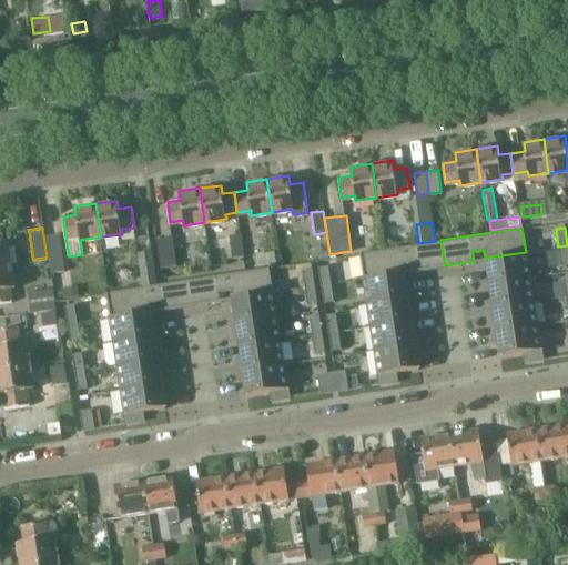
[(0,265),(11,264),(9,243),(3,244),(1,231),(0,231),(0,265)]
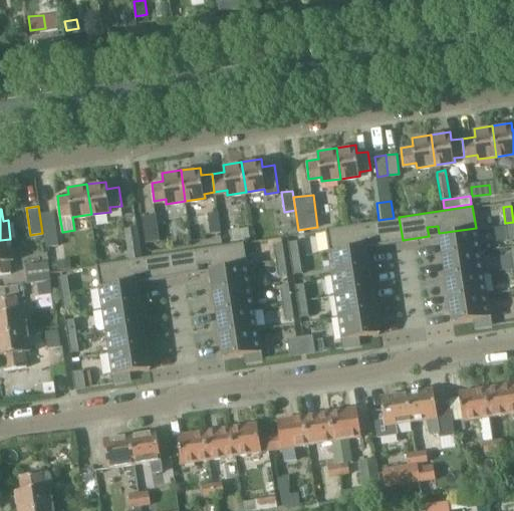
[(218,211),(207,213),(210,233),(220,231),(218,211)]
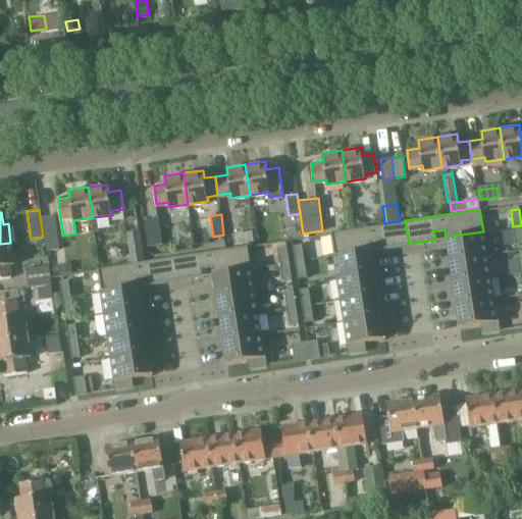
[(59,248),(54,215),(42,216),(47,250),(59,248)]
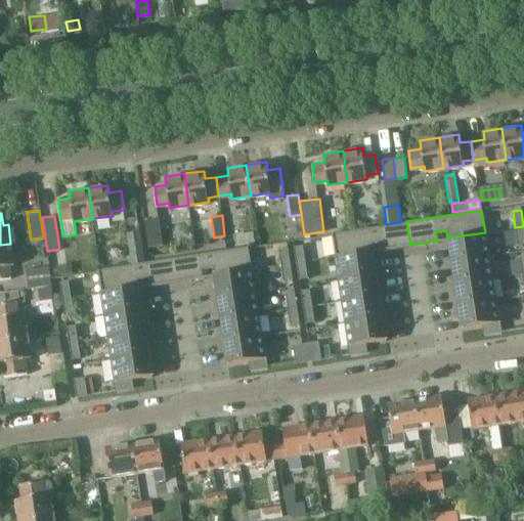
[(158,218),(143,220),(147,247),(162,245),(158,218)]
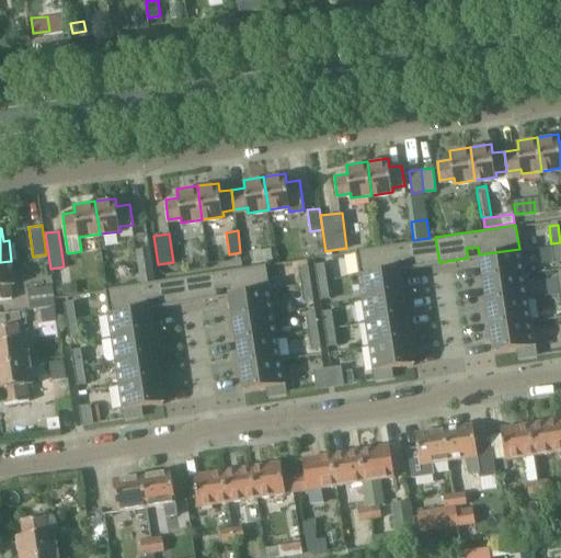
[(380,234),(379,234),(380,245),(384,245),(392,243),(391,238),(380,234)]
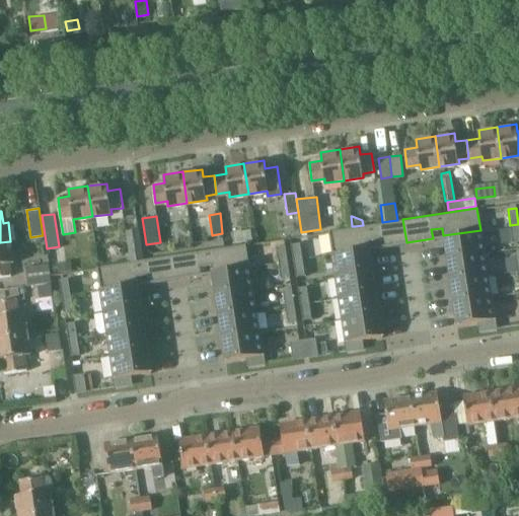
[(352,226),(327,230),(331,252),(369,246),(367,239),(378,237),(379,246),(406,242),(402,219),(397,220),(389,221),(382,222),(363,225),(355,226),(352,226)]
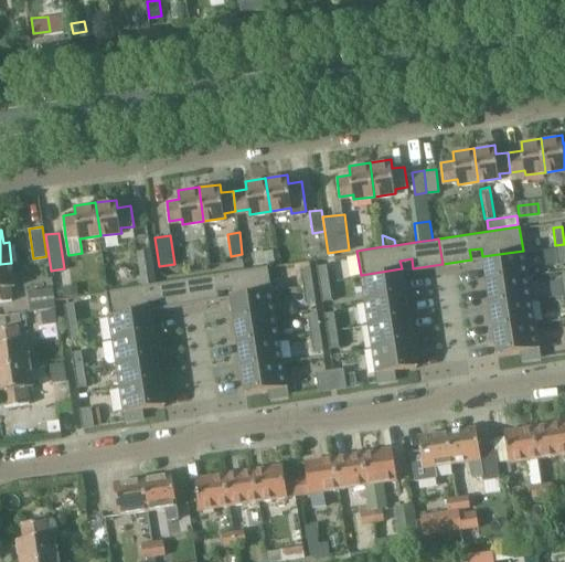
[(564,261),(564,246),(564,244),(555,245),(557,263),(564,261)]
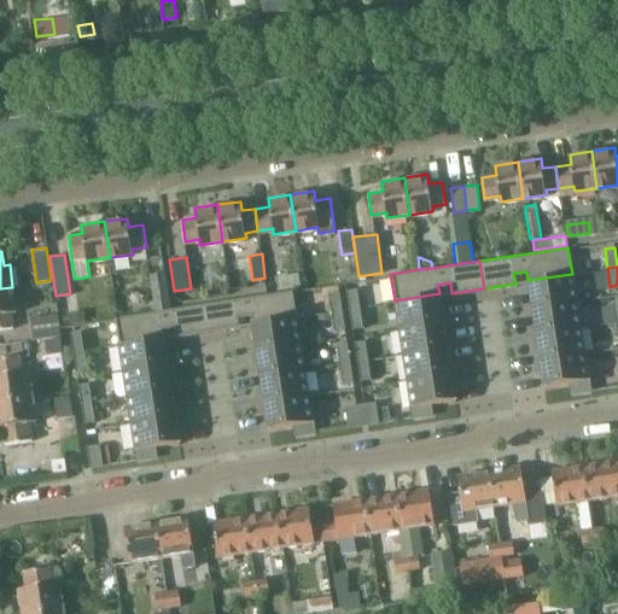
[(164,272),(149,274),(153,304),(155,310),(170,308),(170,302),(164,272)]
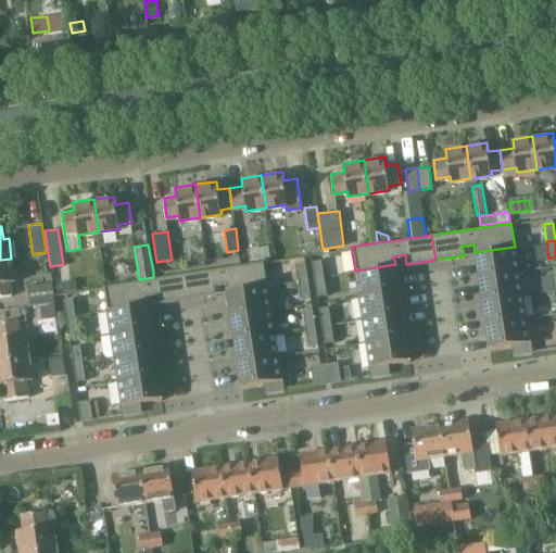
[(478,276),(518,269),(515,247),(475,252),(478,276)]
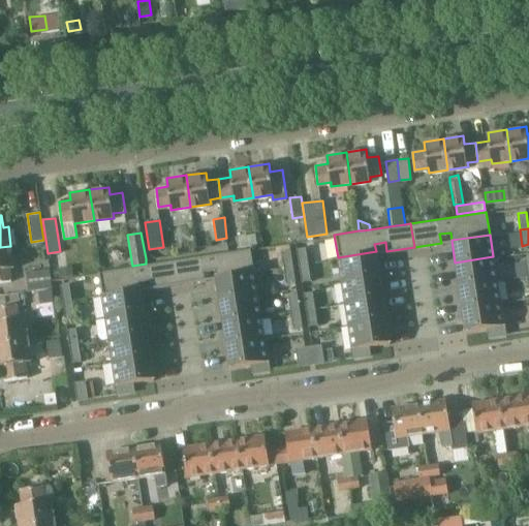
[(254,236),(238,239),(239,247),(255,245),(254,236)]
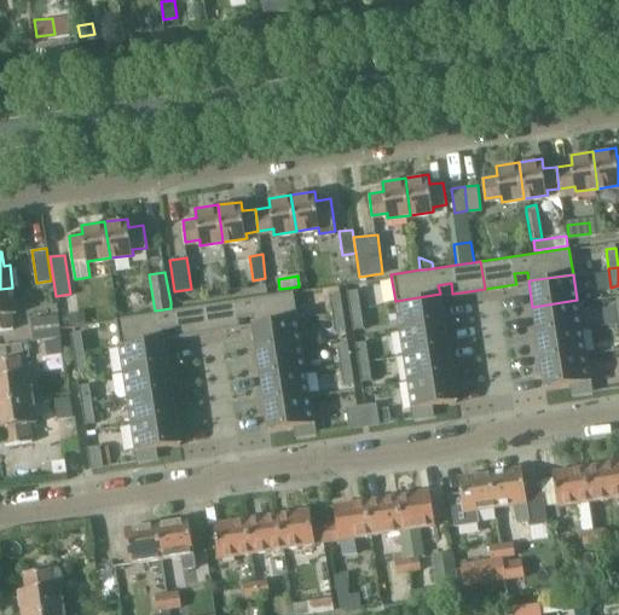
[(16,311),(12,288),(0,289),(0,328),(12,326),(10,312),(16,311)]
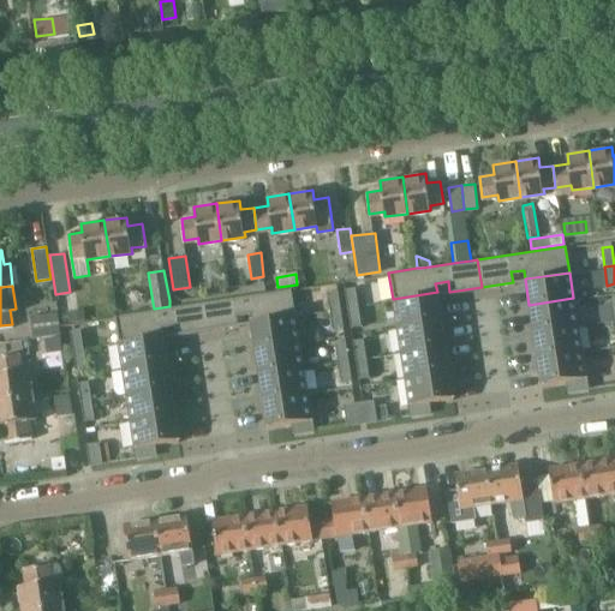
[(345,287),(347,306),(358,305),(354,286),(345,287)]
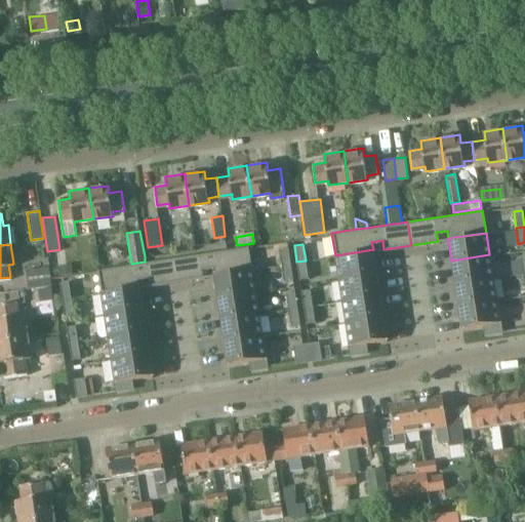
[(248,246),(172,257),(176,281),(203,277),(201,269),(212,267),(213,274),(251,269),(248,246)]
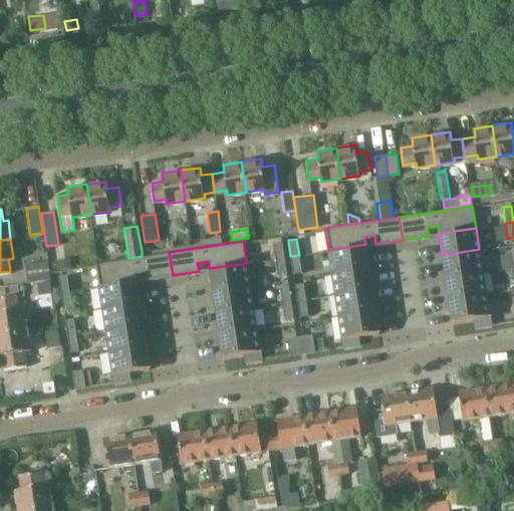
[(273,243),(275,258),(284,257),(282,241),(273,243)]
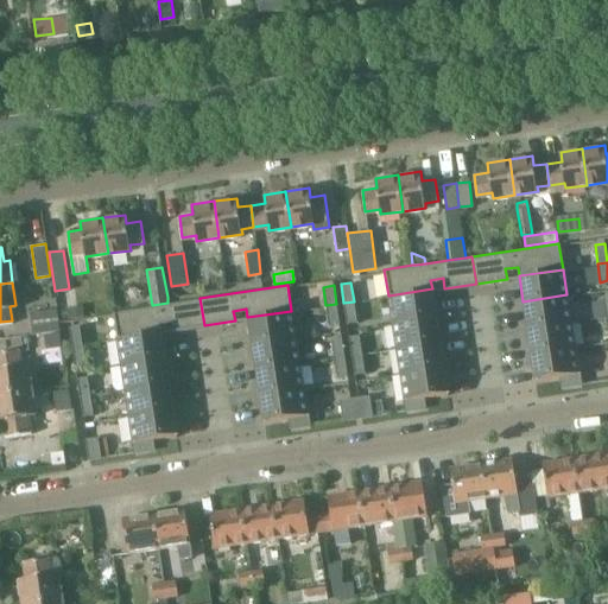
[(436,315),(432,288),(388,296),(392,322),(436,315)]
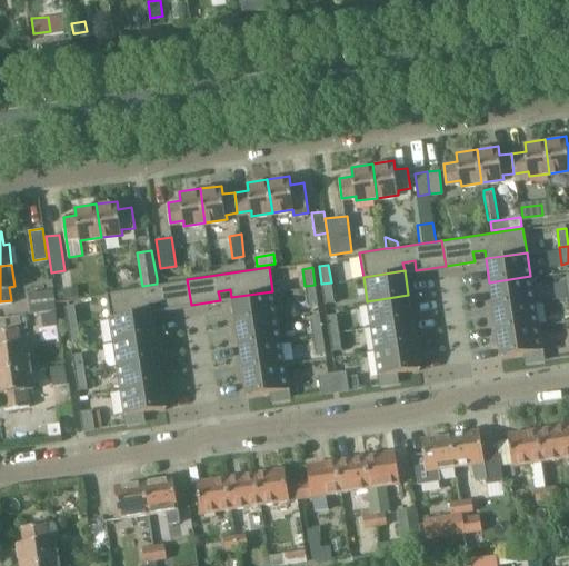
[(533,300),(530,276),(489,283),(493,306),(533,300)]
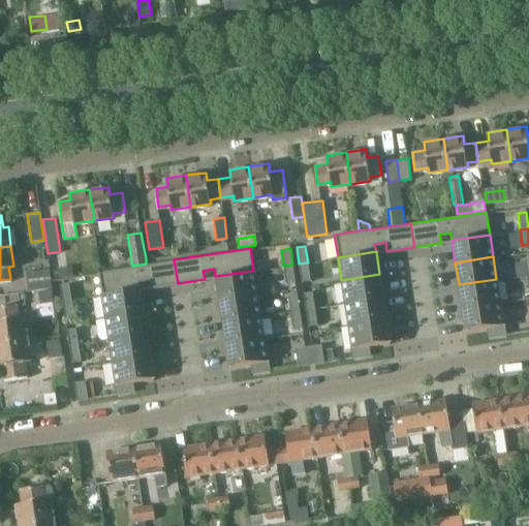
[(174,259),(98,271),(101,294),(139,287),(137,280),(149,279),(151,287),(178,283),(174,259)]
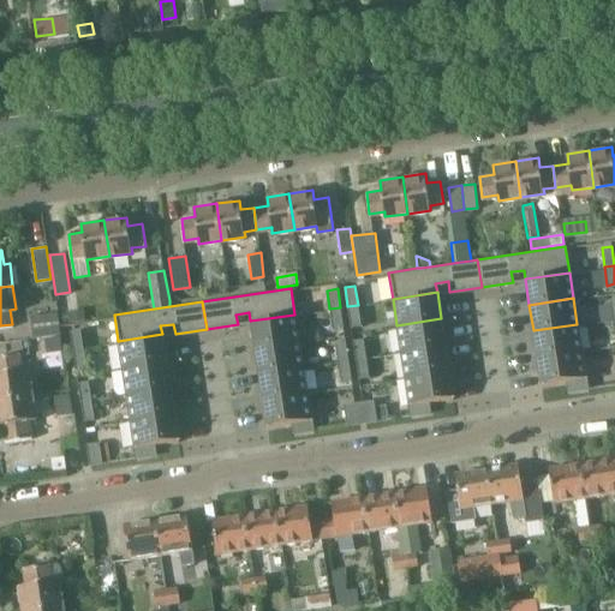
[(360,324),(358,305),(347,306),(350,325),(360,324)]
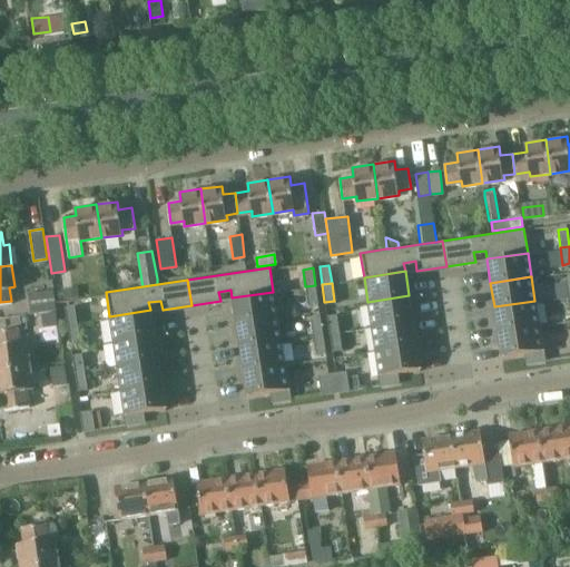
[(317,303),(315,285),(305,286),(308,304),(317,303)]
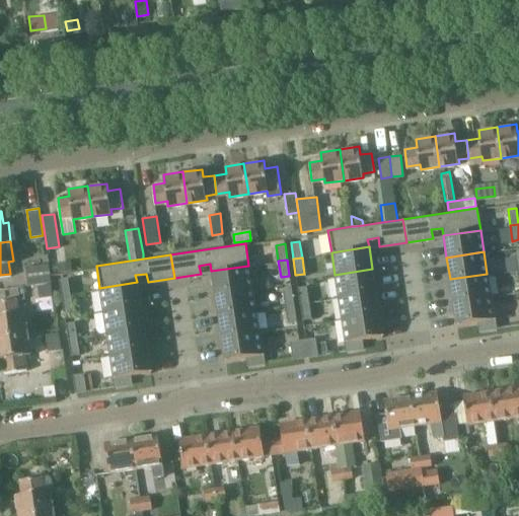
[(71,270),(70,261),(58,262),(60,272),(71,270)]
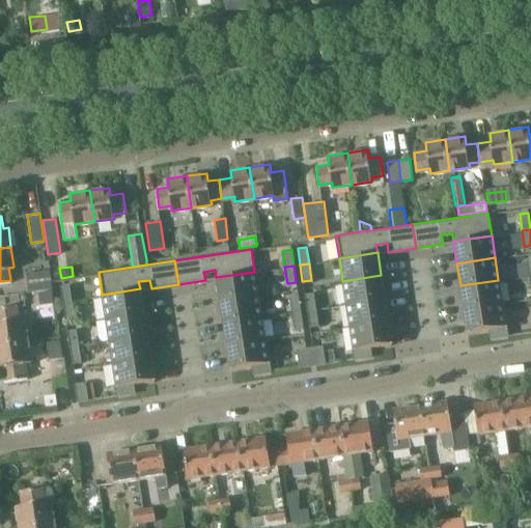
[(51,269),(27,272),(30,290),(53,287),(51,269)]
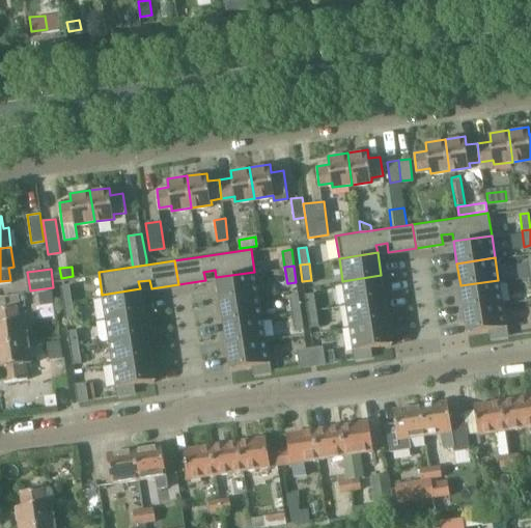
[(220,300),(258,294),(254,272),(216,277),(220,300)]
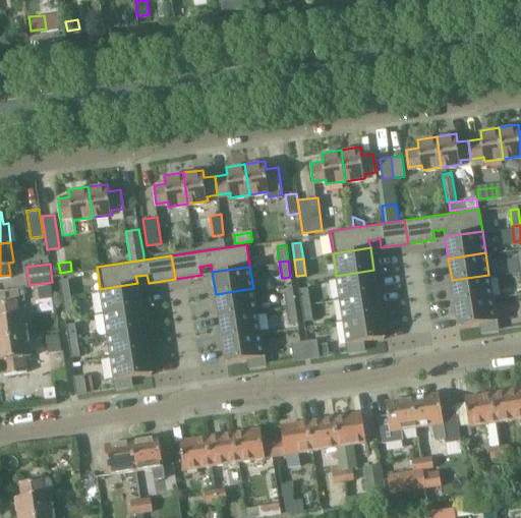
[(339,297),(377,292),(373,270),(336,276),(339,297)]
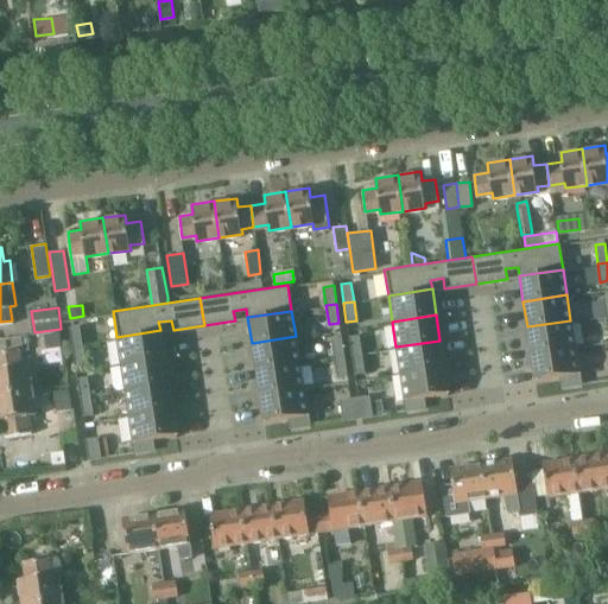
[(527,326),(531,353),(574,345),(570,320),(527,326)]
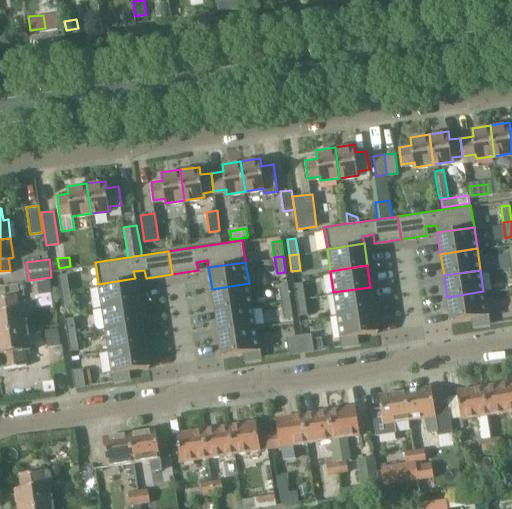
[(58,275),(60,290),(69,289),(66,273),(58,275)]
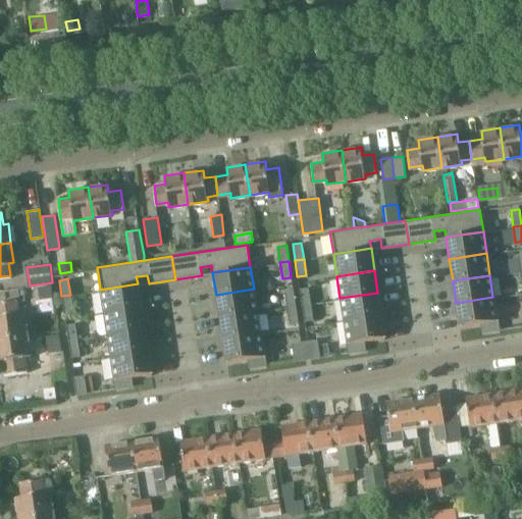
[(141,306),(138,283),(100,290),(103,312),(141,306)]
